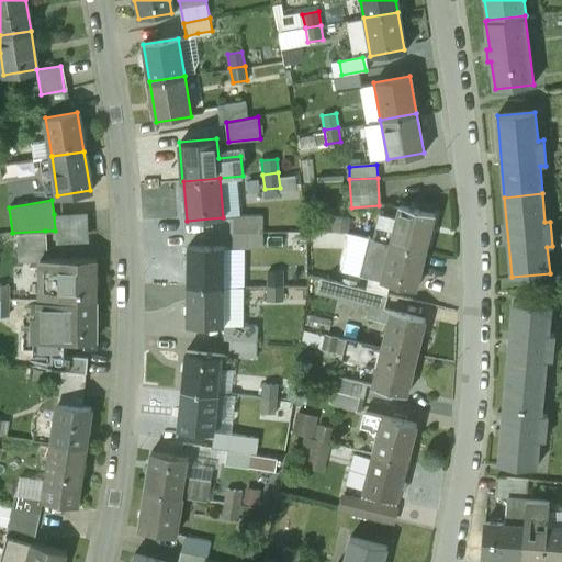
[(434,213),(398,205),(390,243),(425,250),(434,213)]
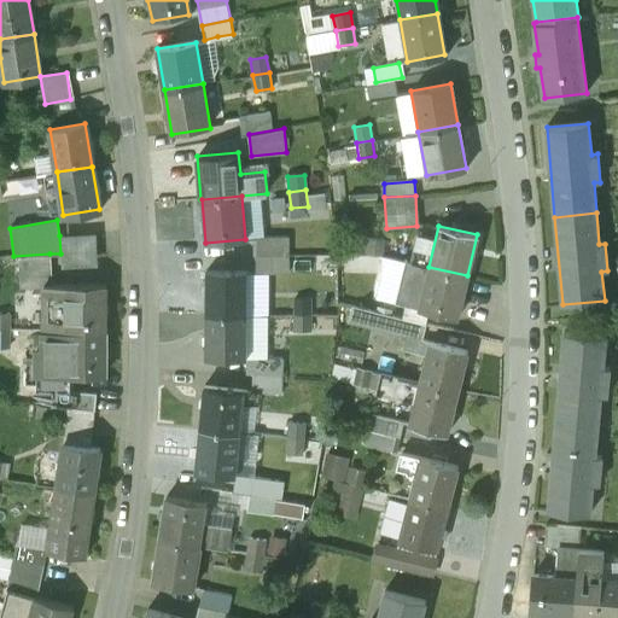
[(91,238),(65,239),(66,262),(92,261),(91,238)]
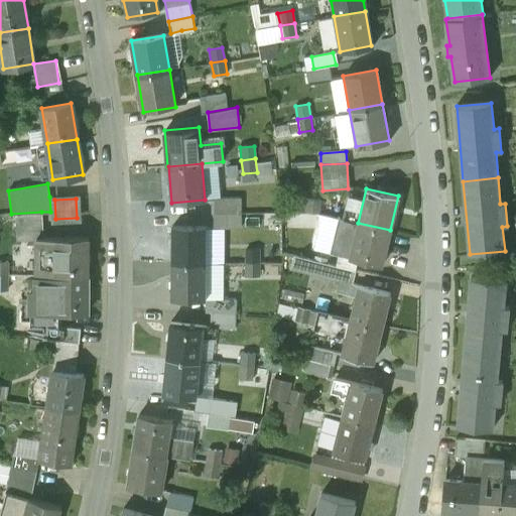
[(319,200),(305,199),(304,212),(318,213),(319,200)]
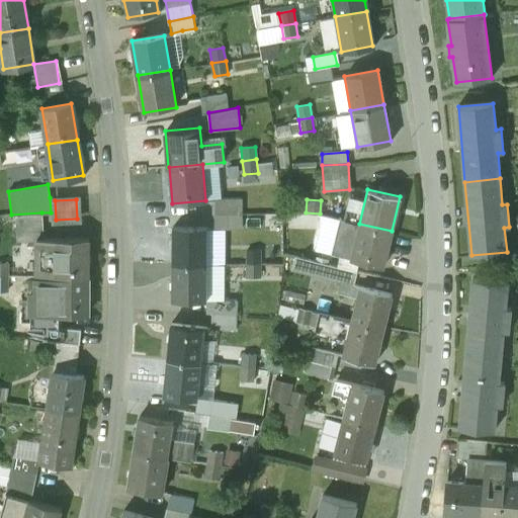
[(41,212),(15,214),(18,242),(36,242),(36,240),(41,240),(44,239),(41,212)]
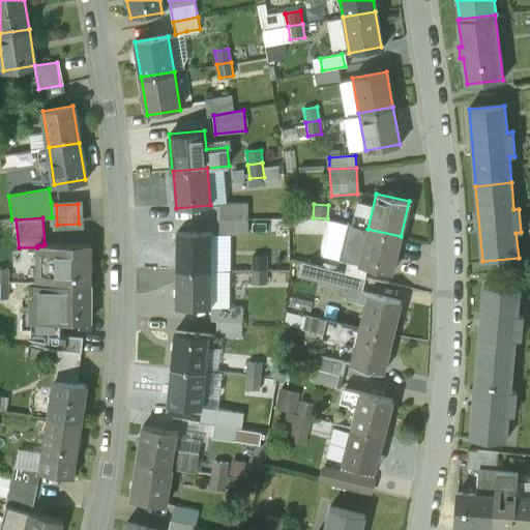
[(327,218),(313,217),(313,232),(326,232),(327,218)]
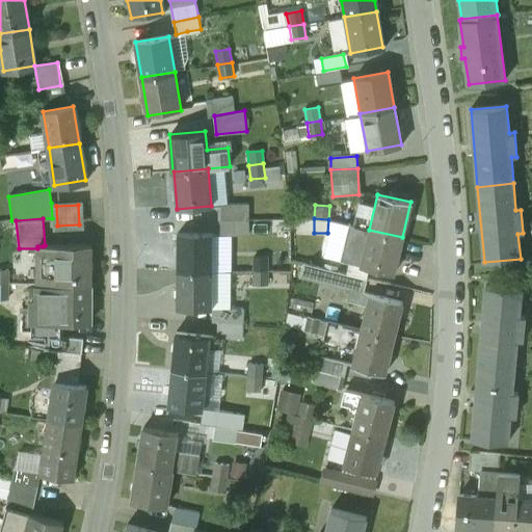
[(369,230),(349,224),(340,261),(393,273),(402,237),(369,230)]
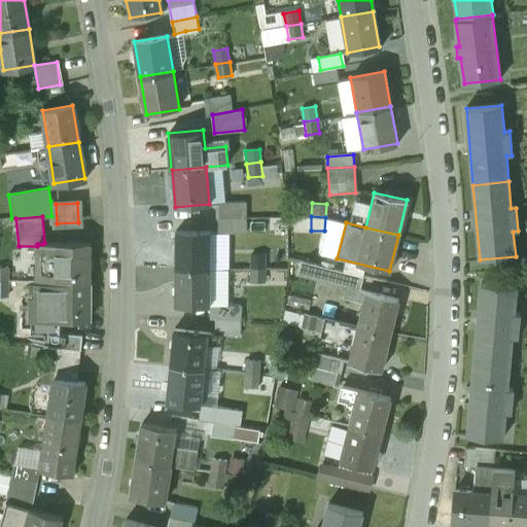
[(211,232),(177,232),(177,268),(211,268),(211,232)]
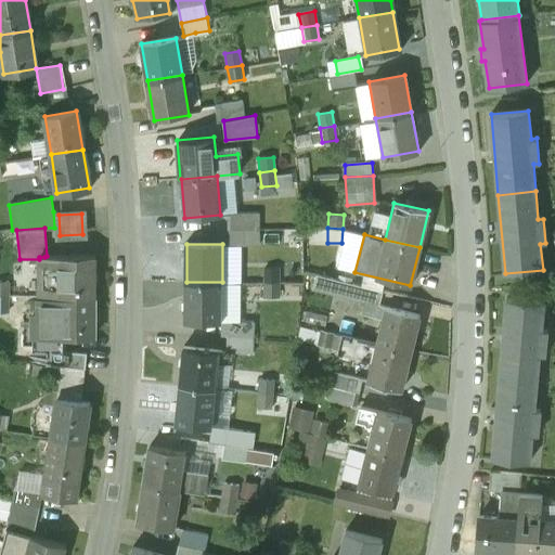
[(47,256),(44,257),(39,257),(39,259),(39,296),(94,296),(94,257),(47,256)]
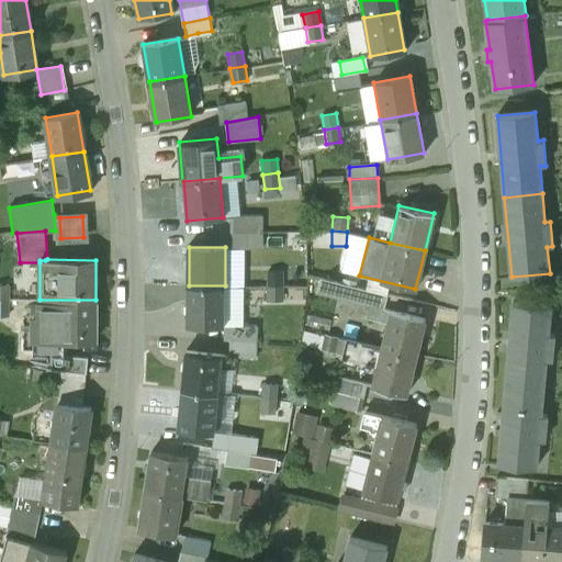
[(284,271),(269,271),(269,285),(283,285),(284,271)]
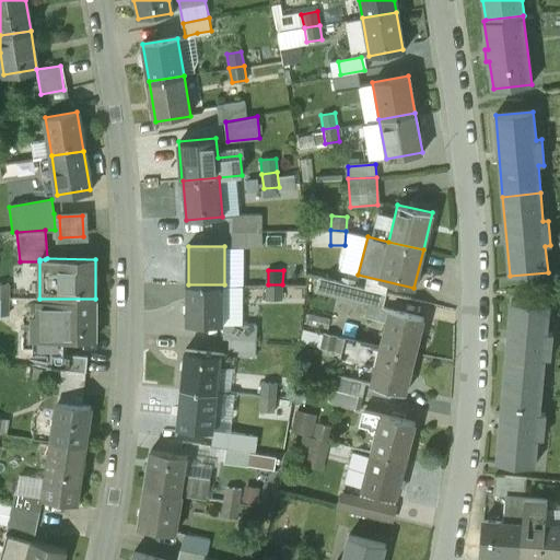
[(224,284),(188,284),(188,323),(224,323),(224,284)]
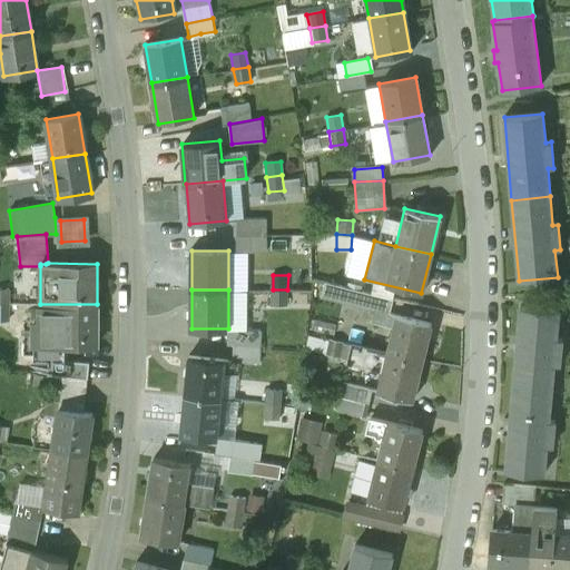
[(287,290),(273,290),(273,304),(287,304),(287,290)]
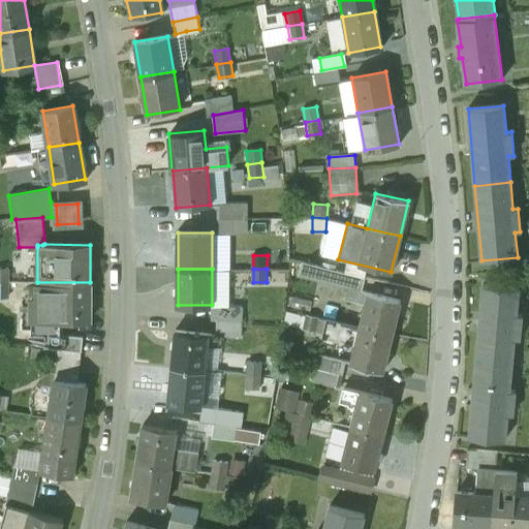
[(364,276),(340,271),(337,285),(361,291),(364,276)]
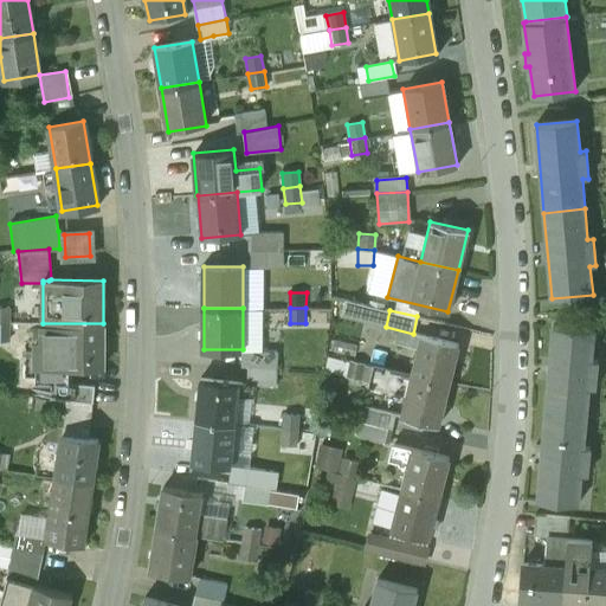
[(103,323),(43,323),(43,341),(36,341),(36,382),(65,382),(68,382),(68,367),(103,367),(103,323)]
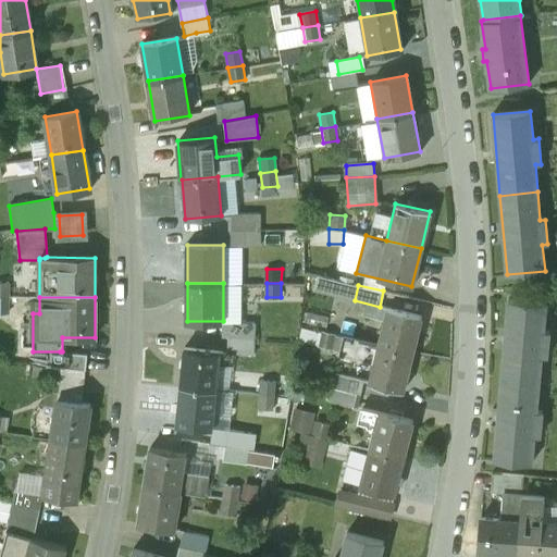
[(502,383),(539,385),(541,357),(546,357),(549,332),(543,332),(545,305),(508,301),(502,383)]
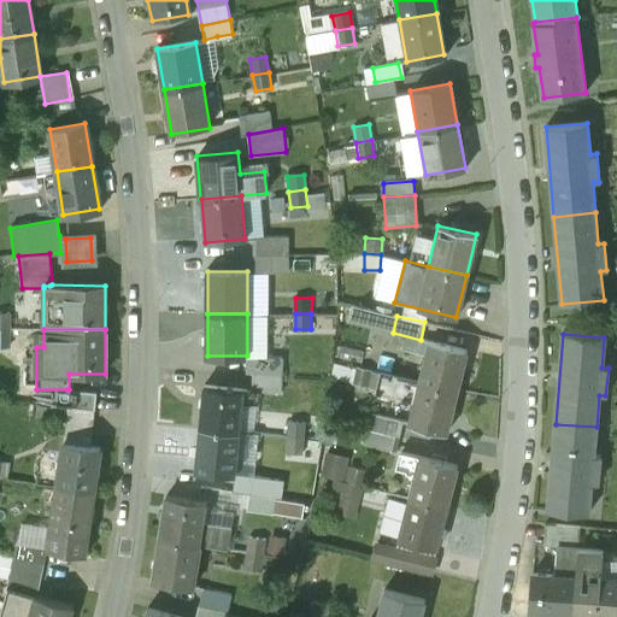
[(466,351),(428,341),(418,381),(457,391),(466,351)]
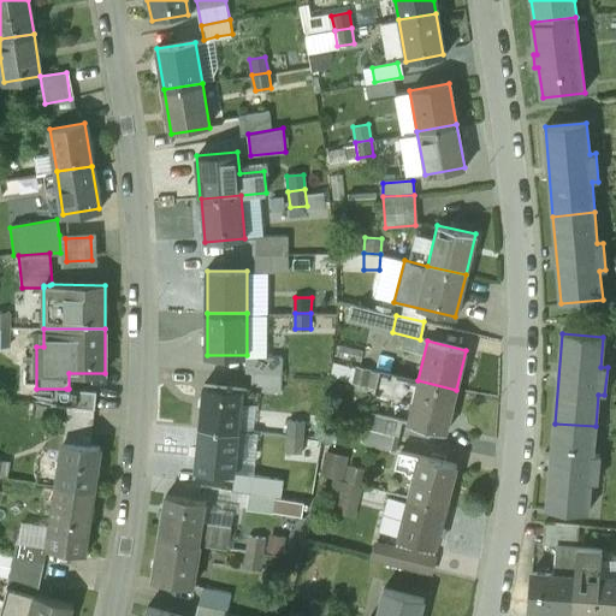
[(374,354),(359,350),(355,366),(371,369),(374,354)]
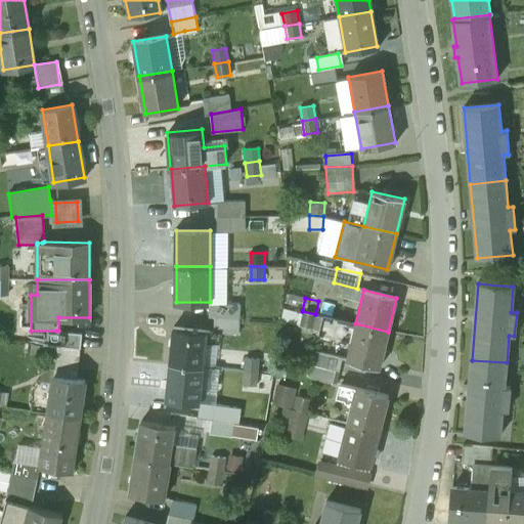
[(315,314),(302,311),(299,324),(312,328),(315,314)]
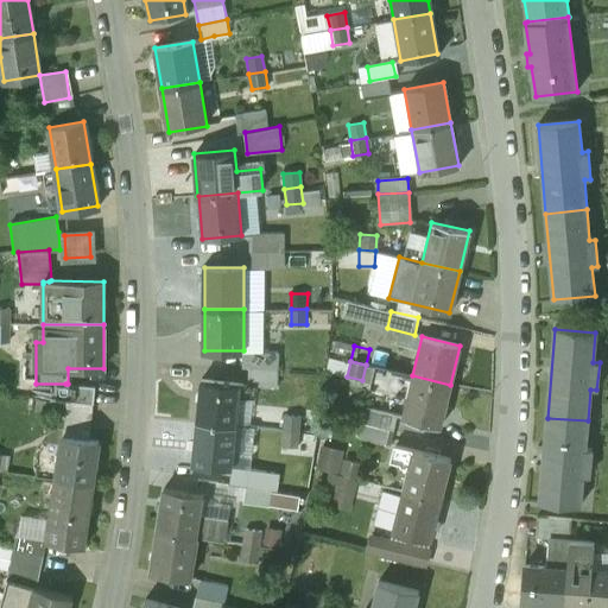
[(412,375),(377,367),(372,387),(407,397),(401,418),(439,428),(450,385),(412,375)]
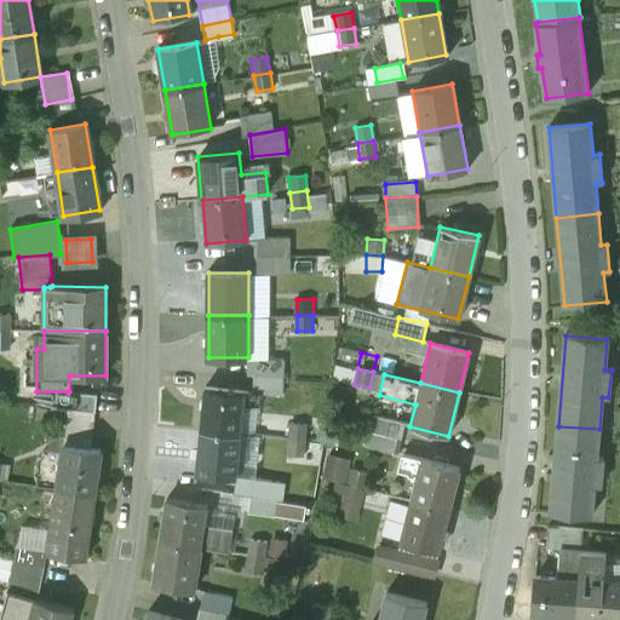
[(245,391),(207,388),(202,429),(240,434),(245,391)]
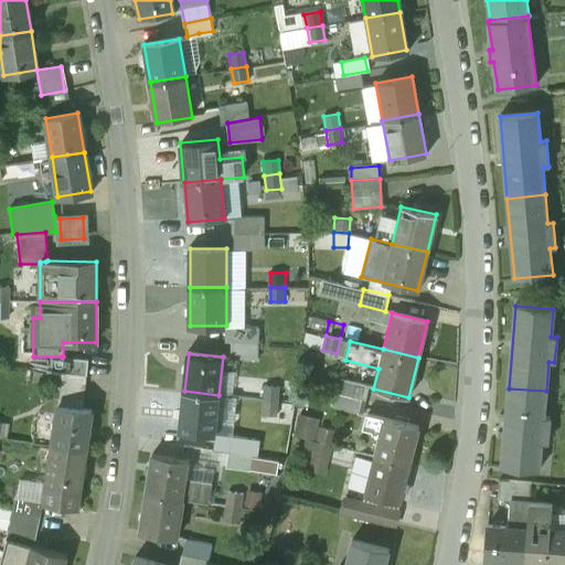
[(63,356),(61,356),(60,372),(86,374),(87,359),(63,356)]
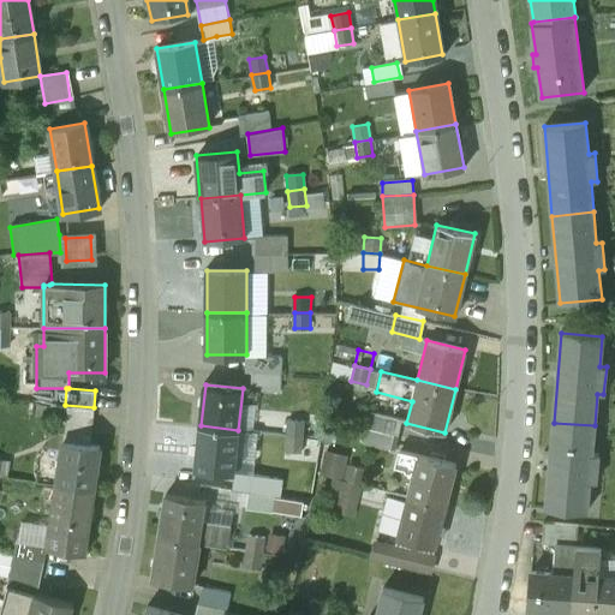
[(94,408),(66,406),(64,433),(91,435),(94,408)]
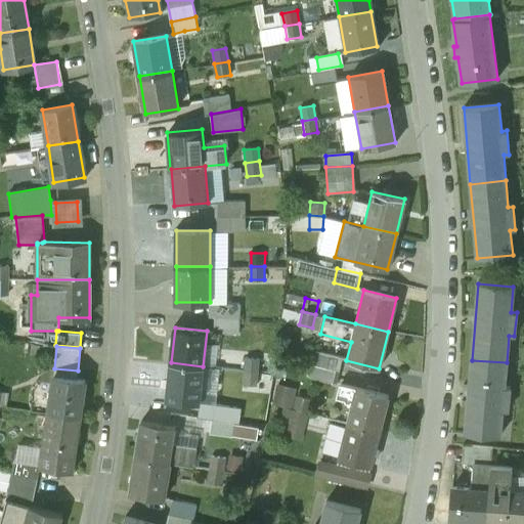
[(339,379),(341,352),(318,349),(315,377),(339,379)]
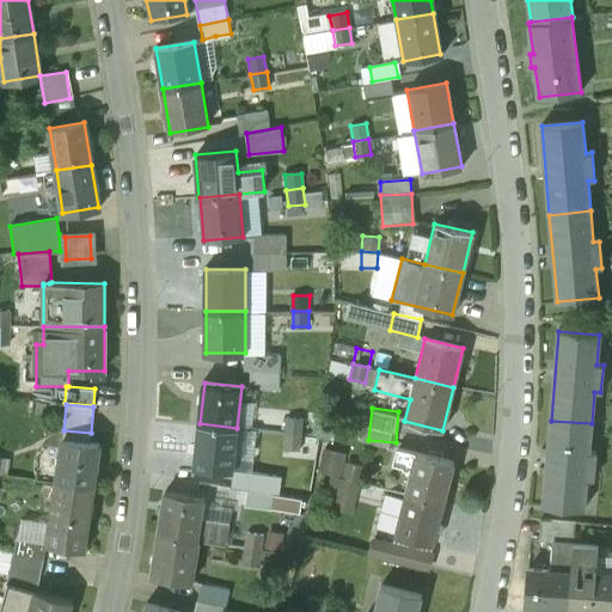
[(304,417),(286,416),(285,433),(303,434),(304,417)]
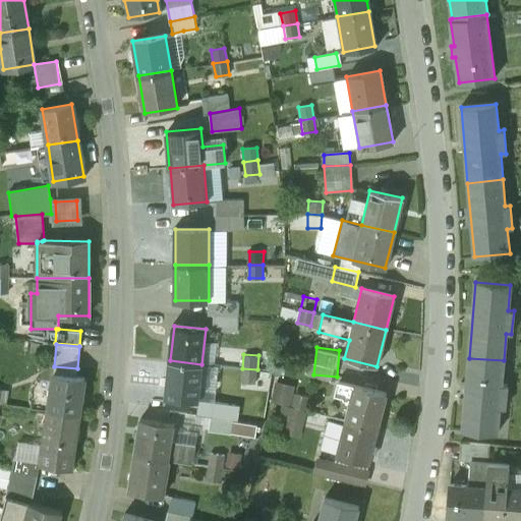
[(504,360),(469,358),(462,431),(497,435),(499,409),(505,410),(507,386),(502,385),(504,360)]
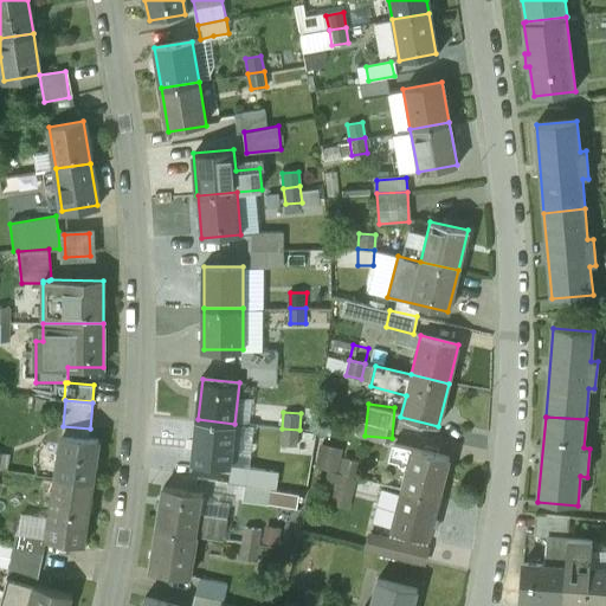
[(234,424),(198,419),(194,462),(231,465),(234,424)]
